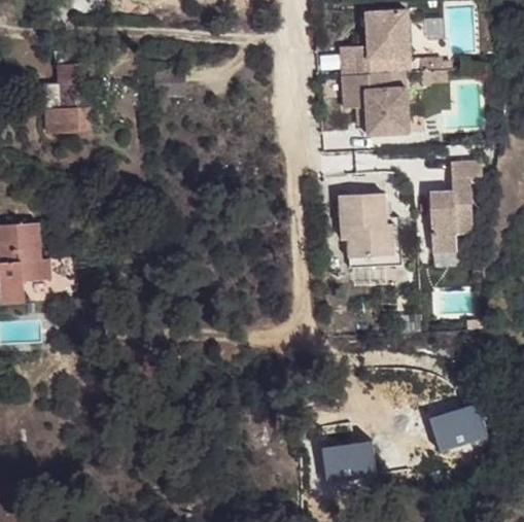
[(339,44),(341,73),(389,71),(400,70),(399,65),(388,66),(388,56),(398,55),(408,54),(406,7),(363,10),(365,43),(339,44)]
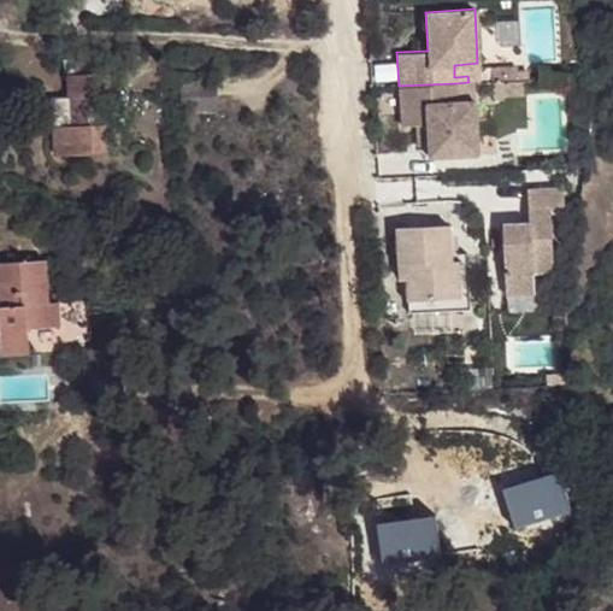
[(64,58),(65,72),(104,70),(102,56),(64,58)]
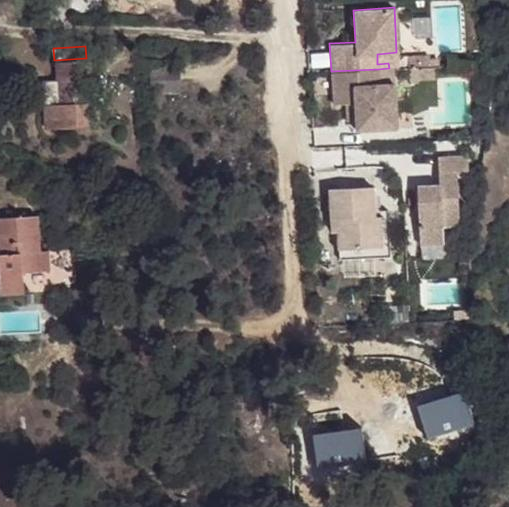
[(377,54),(377,64),(388,63),(387,53),(377,54)]
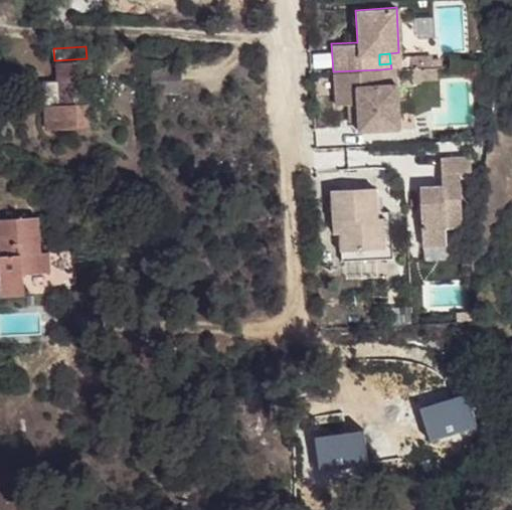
[(409,60),(410,67),(431,66),(430,59),(430,55),(410,56),(409,60)]
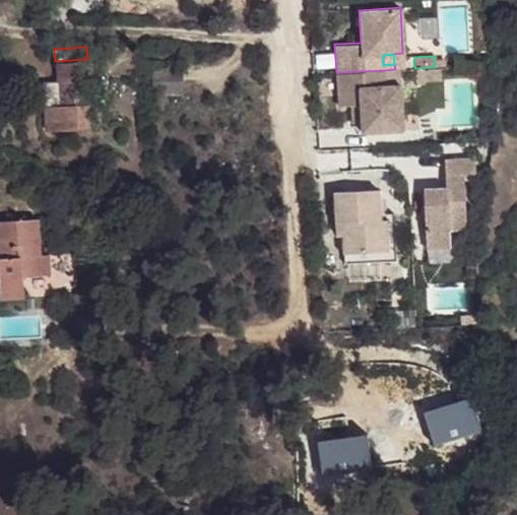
[(87,59),(55,61),(56,79),(58,105),(43,105),(45,128),(85,126),(82,80),(88,80),(87,59)]
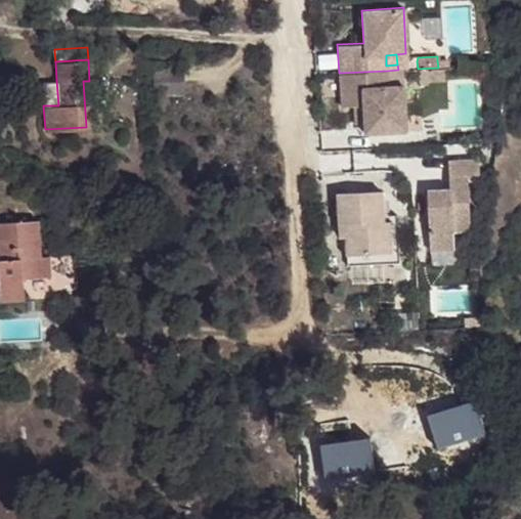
[(387,71),(388,86),(402,85),(401,70),(398,70),(387,71)]
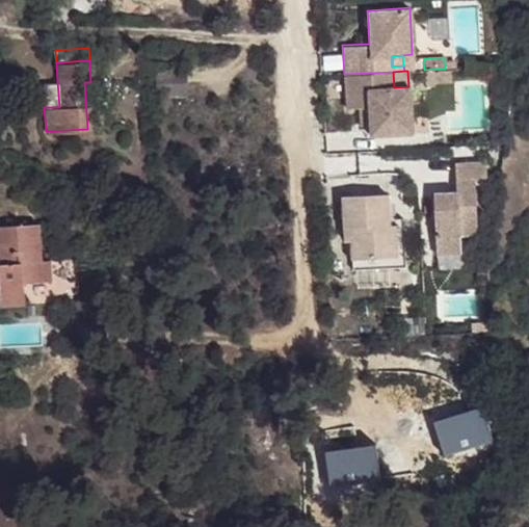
[(393,72),(344,74),(346,107),(368,106),(369,134),(411,132),(408,86),(394,87),(393,72)]
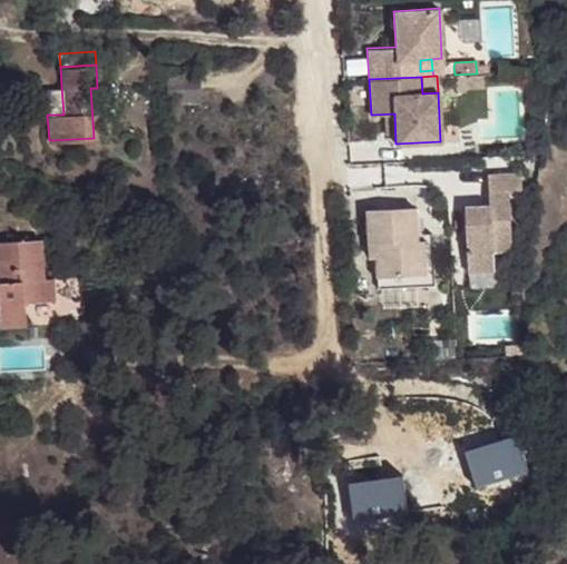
[(45,116),(47,115),(64,115),(61,87),(42,88),(45,116)]
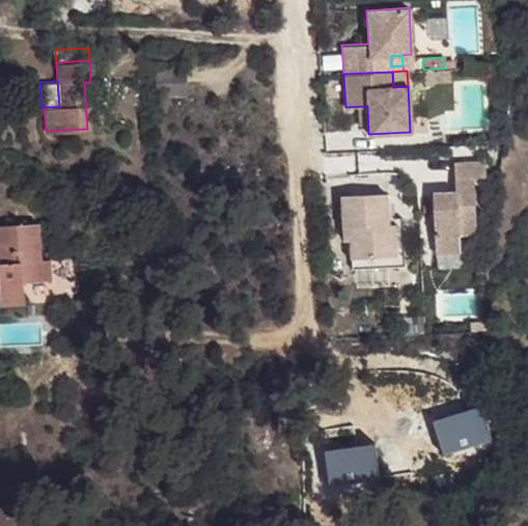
[(484,162),(454,164),(455,193),(433,194),(436,253),(460,253),(459,234),(477,232),(475,180),(485,178),(484,162)]
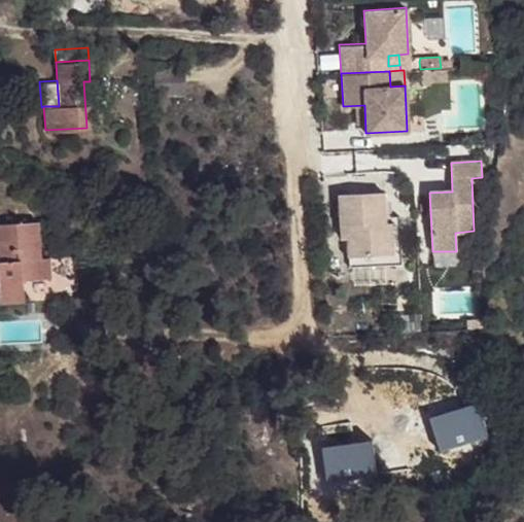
[(393,254),(391,222),(385,222),(384,193),(340,195),(342,227),(347,227),(348,237),(349,257),(393,254)]
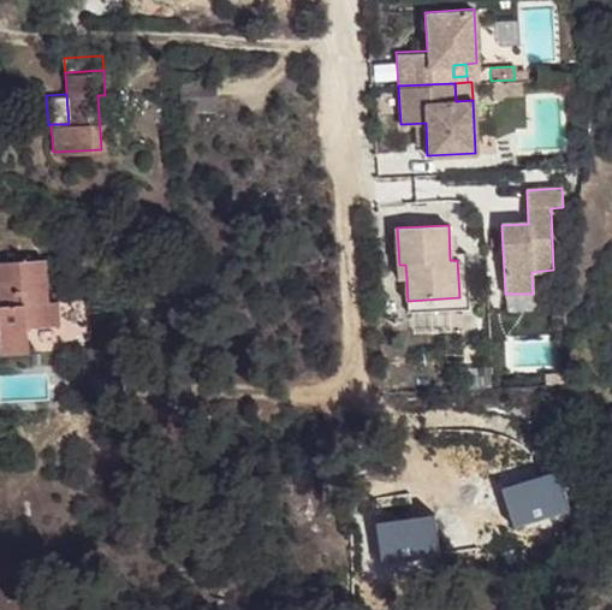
[(456,253),(457,260),(459,297),(408,301),(409,312),(469,309),(467,252),(456,253)]
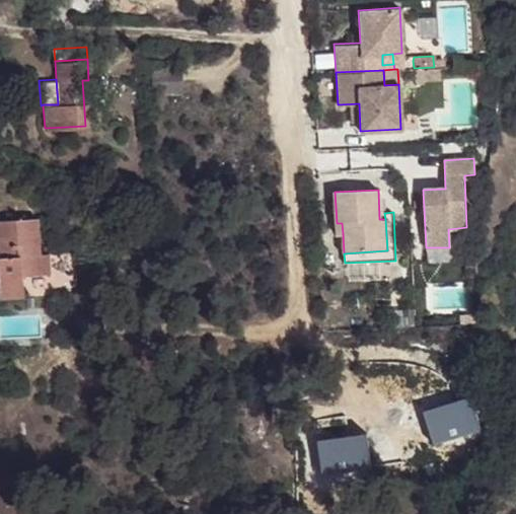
[(0,294),(20,294),(20,273),(47,271),(46,249),(37,249),(35,215),(0,216),(0,294)]
